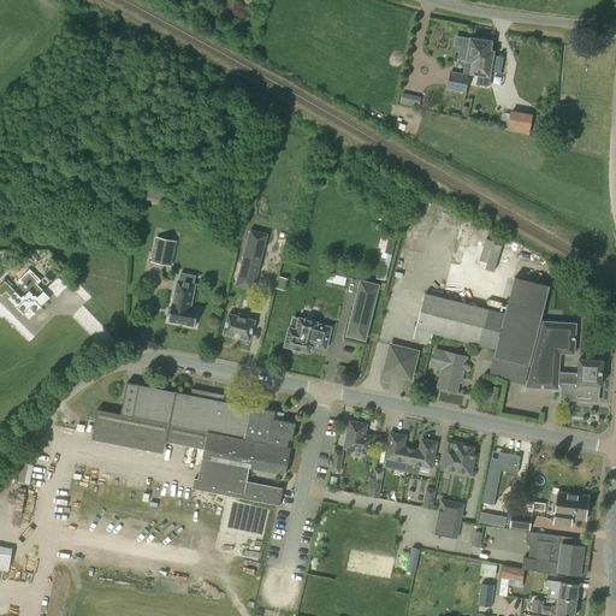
[(455,36),(454,46),(460,47),(457,59),(468,61),(473,63),(479,63),(480,51),(490,52),(492,42),(472,39),(455,36)]
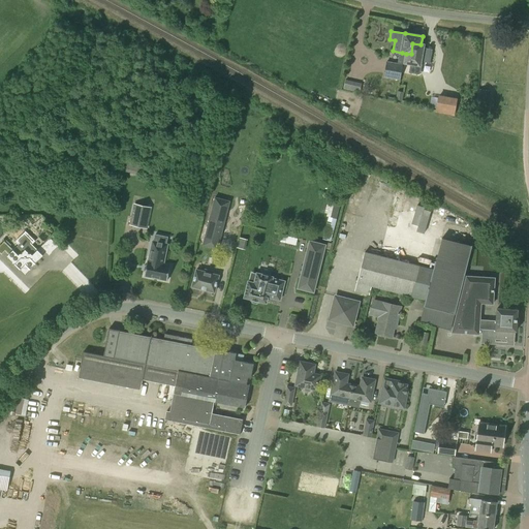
[(406,54),(405,62),(410,63),(409,73),(418,74),(421,72),(423,62),(430,63),(432,49),(423,48),(424,44),(421,44),(412,43),(411,54),(406,54)]
